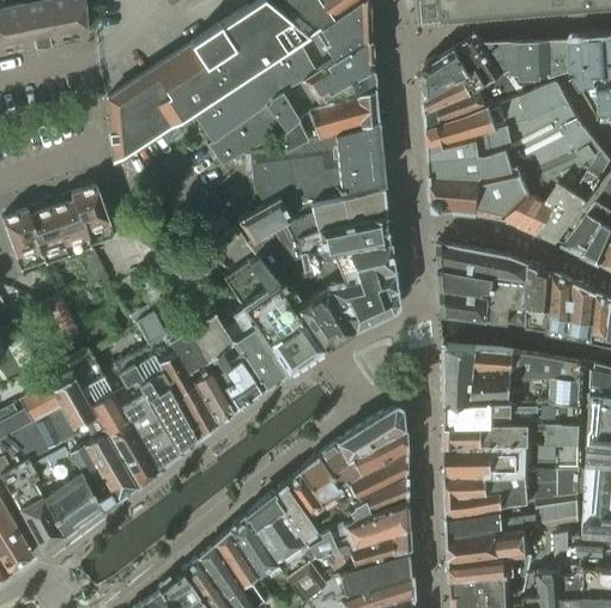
[(0,0),(0,55),(30,50),(36,49),(55,44),(55,46),(86,40),(83,0),(61,0),(47,2),(47,4),(22,8),(8,11),(4,0),(0,0)]
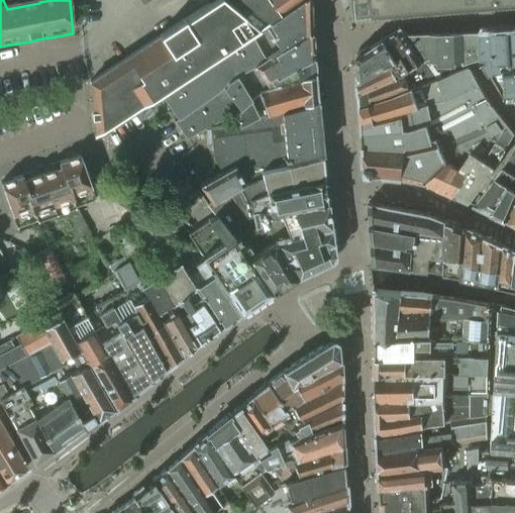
[(162,39),(91,86),(94,114),(92,114),(93,122),(94,122),(96,138),(161,96),(162,96),(251,38),(307,0),(221,0),(215,4),(211,7),(186,23),(185,22),(161,38),(162,39)]
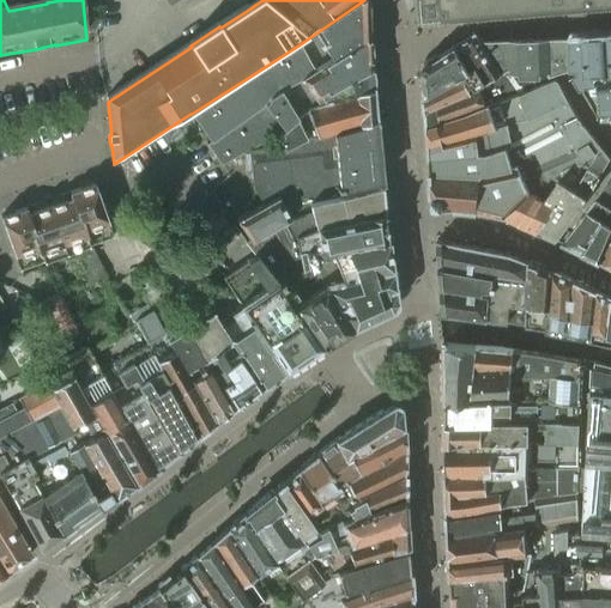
[(164,0),(174,11),(187,0),(164,0)]
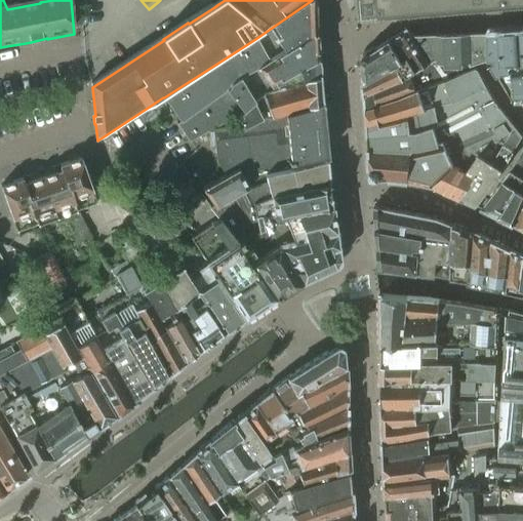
[(164,97),(163,97),(182,124),(231,91),(318,35),(316,0),(312,0),(255,39),(164,97)]
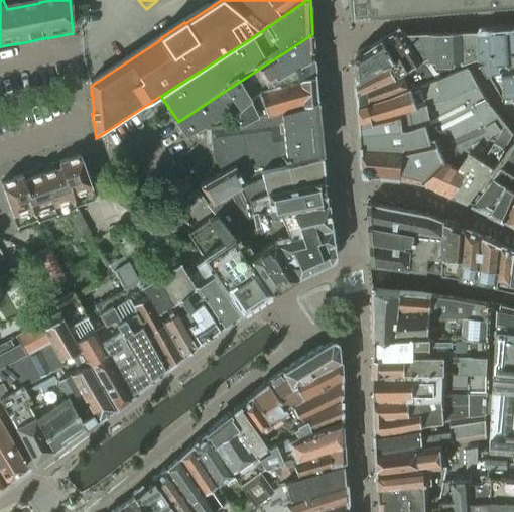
[(513,0),(356,0),(358,19),(506,8),(513,7),(513,0)]
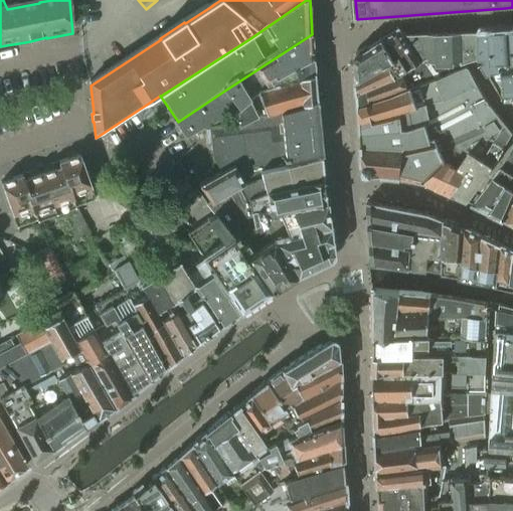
[(401,30),(384,41),(395,60),(401,57),(410,70),(422,64),(405,36),(401,30)]
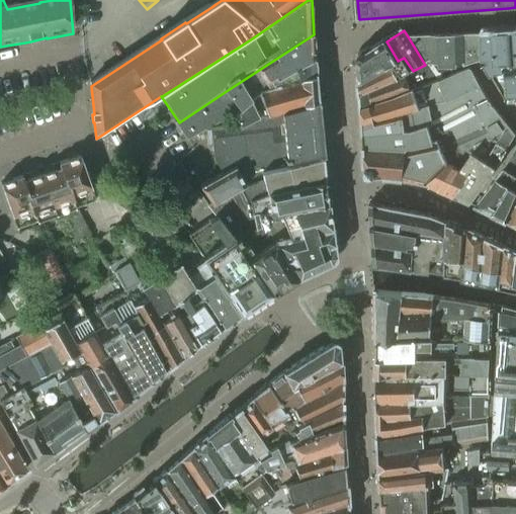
[(515,30),(483,33),(483,62),(487,62),(487,68),(505,99),(515,98),(515,30)]
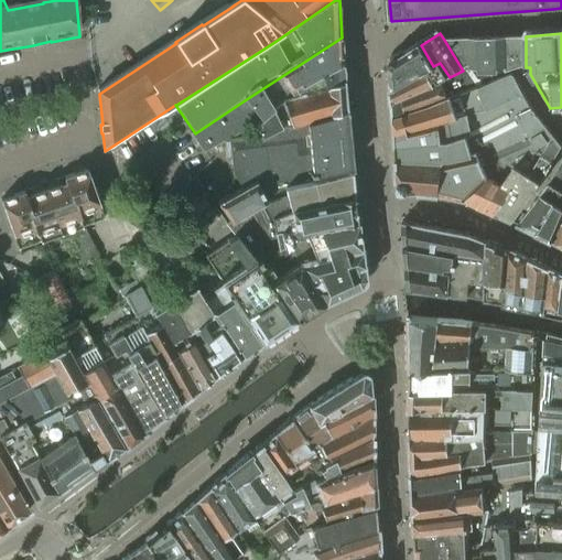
[(526,36),(488,38),(489,78),(526,67),(526,36)]
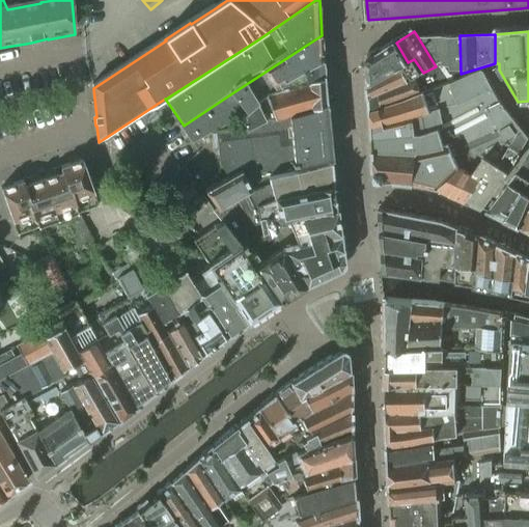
[(184,126),(181,129),(193,146),(221,128),(223,129),(241,117),(244,120),(250,115),(271,100),(267,94),(280,87),(324,62),(322,35),(233,92),(184,126)]
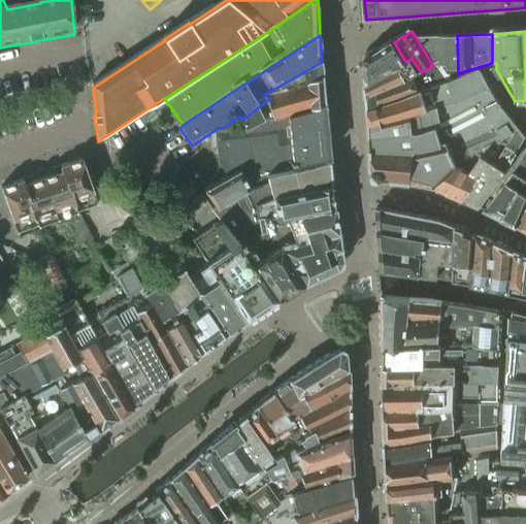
[(457,35),(416,37),(433,66),(440,63),(450,76),(458,73),(457,35)]
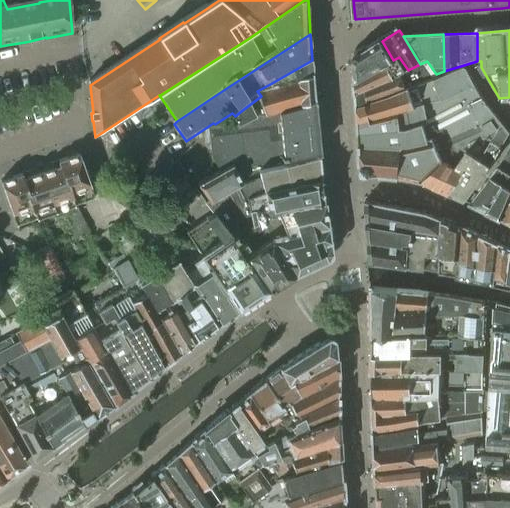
[(356,57),(354,62),(357,83),(390,62),(399,75),(404,72),(408,70),(399,57),(393,60),(382,41),(356,57)]
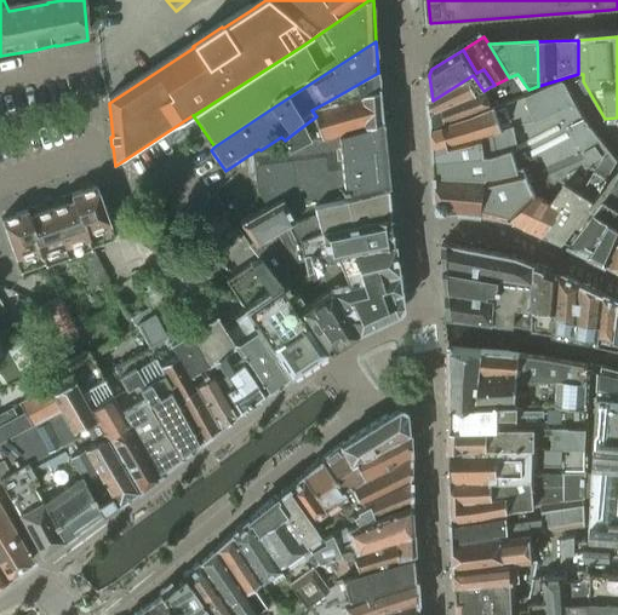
[(327,102),(312,110),(316,116),(332,110),(378,93),(378,73),(327,102)]
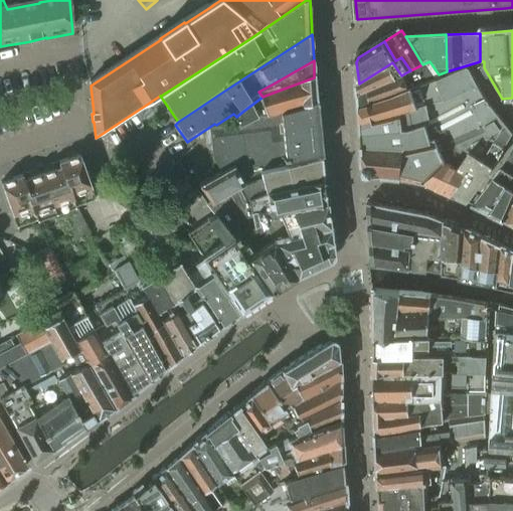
[(392,62),(359,83),(361,96),(403,77),(401,75),(392,62)]
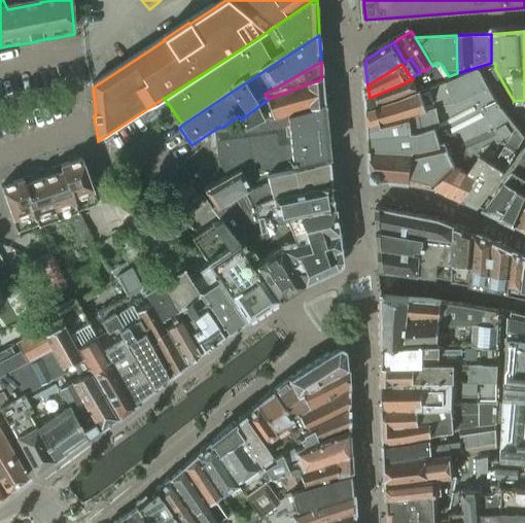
[(413,79),(370,98),(370,112),(370,113),(448,84),(440,70),(438,68),(430,71),(417,77),(416,74),(411,77),(413,79)]
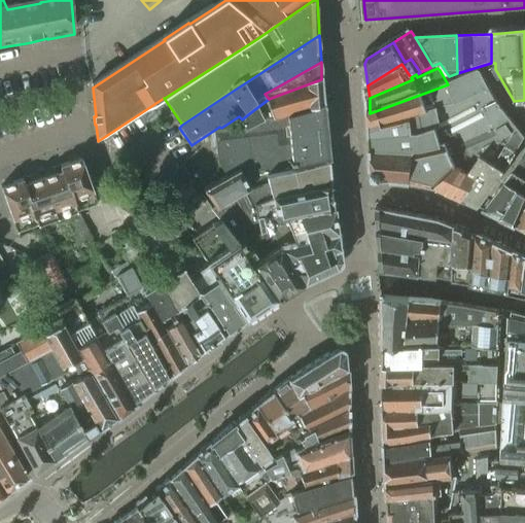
[(448,84),(370,113),(372,139),(422,136),(441,130),(438,110),(452,105),(490,90),(481,73),(479,71),(448,84)]
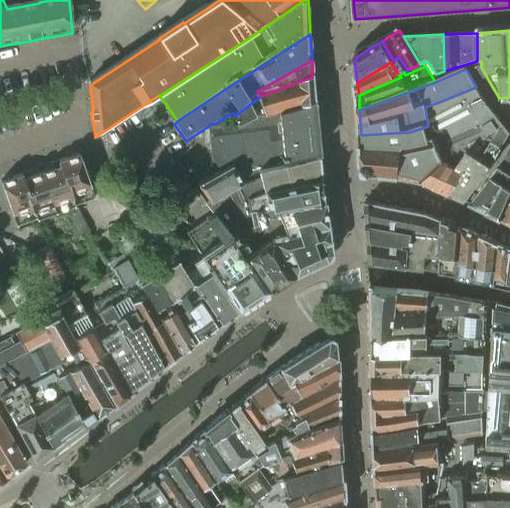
[(241,111),(235,116),(241,126),(259,117),(270,117),(314,104),(312,77),(274,91),(261,96),(241,111)]
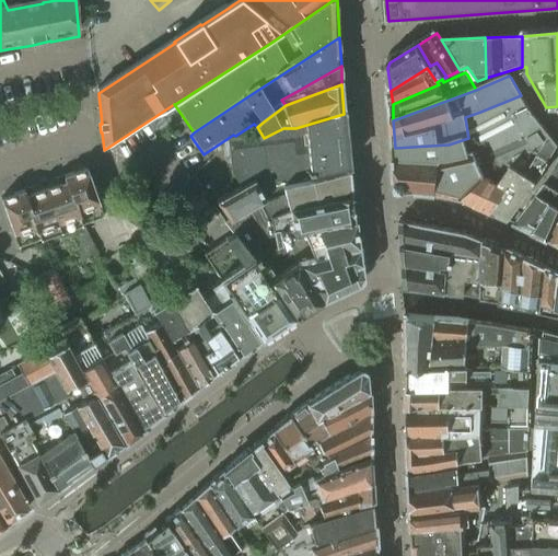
[(449,145),(395,148),(396,161),(440,164),(475,157),(475,155),(495,141),(490,131),(530,112),(521,95),(480,112),(465,117),(468,138),(449,145)]
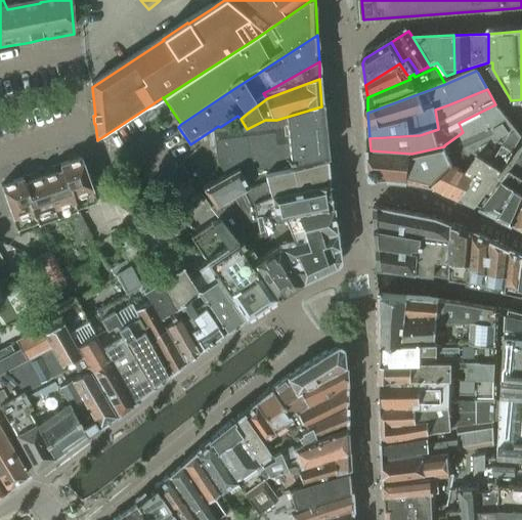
[(411,154),(409,183),(434,188),(446,174),(452,170),(476,155),(516,130),(495,104),(459,123),(463,132),(444,145),(444,146),(411,154)]
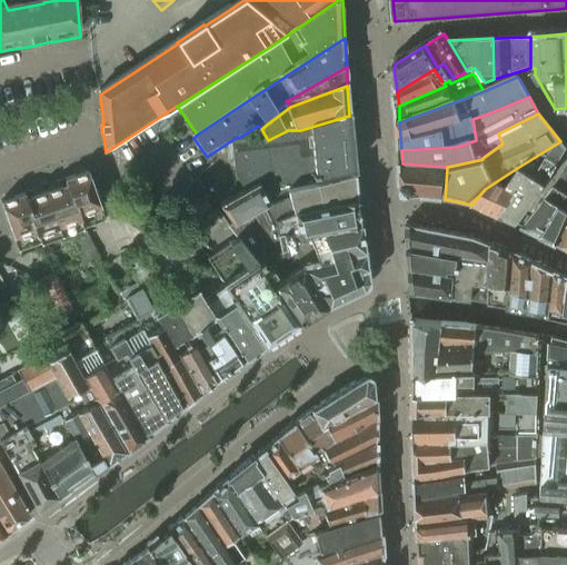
[(268,140),(235,144),(238,174),(238,175),(248,192),(261,185),(265,191),(351,172),(356,171),(349,116),(300,130),(288,130),(268,140)]
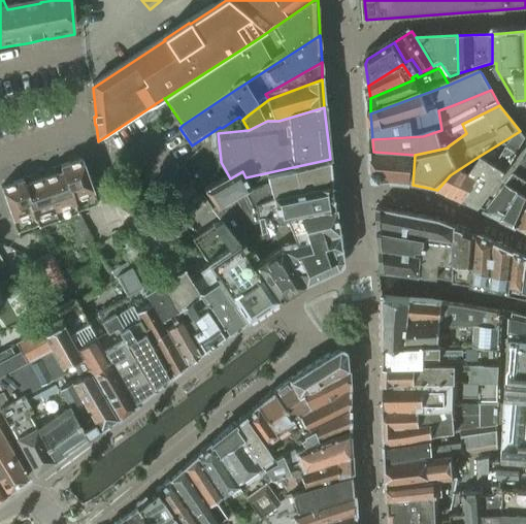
[(481,177),(462,202),(464,203),(481,210),(506,174),(525,142),(525,137),(520,131),(480,156),(484,159),(472,174),(481,177)]
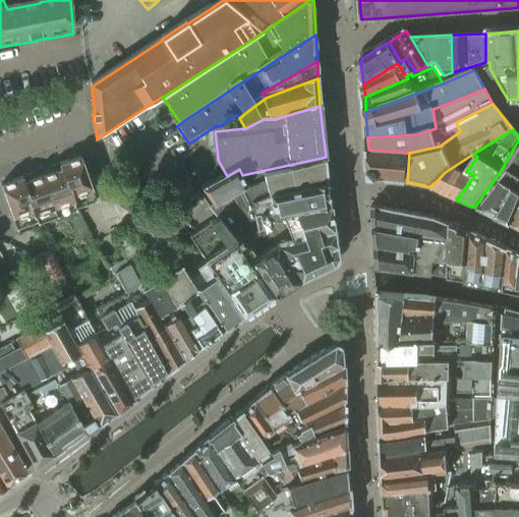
[(409,153),(368,150),(369,173),(376,179),(407,182),(409,153)]
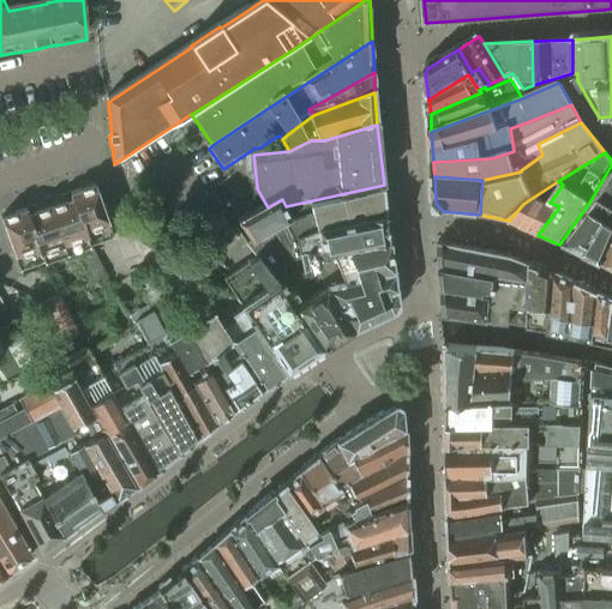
[(523,204),(509,221),(538,235),(559,206),(550,203),(563,185),(558,181),(531,199),(523,204)]
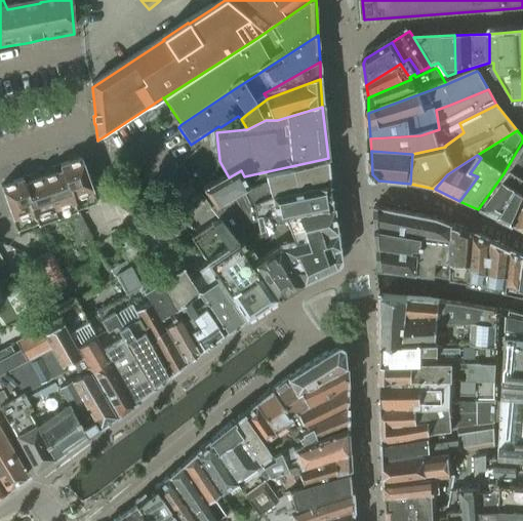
[(522,190),(499,219),(516,228),(522,212),(522,157),(513,174),(522,181),(522,190)]
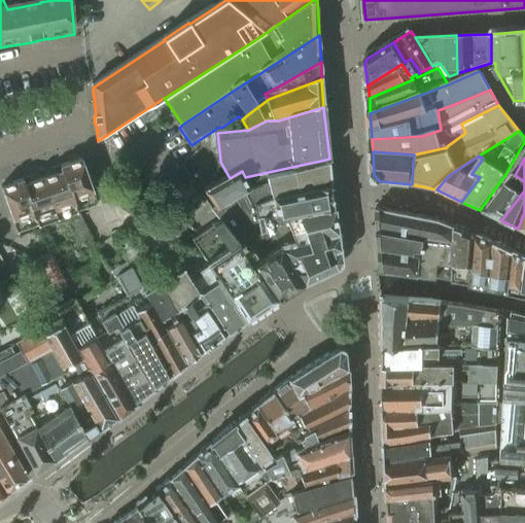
[(325,160),(245,177),(252,190),(247,194),(253,207),(275,198),(331,187),(329,164),(326,165),(325,160)]
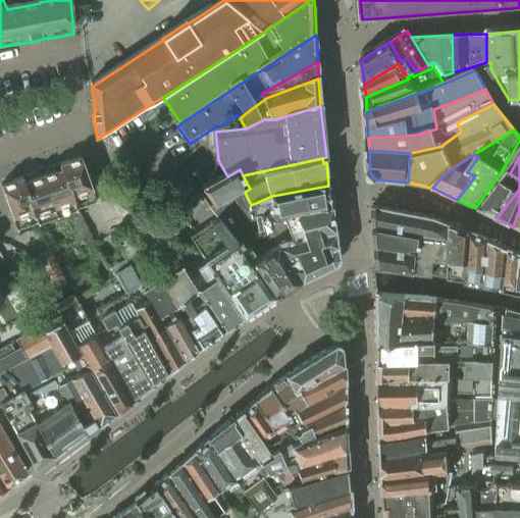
[(2,189),(17,234),(98,205),(82,160),(2,189)]
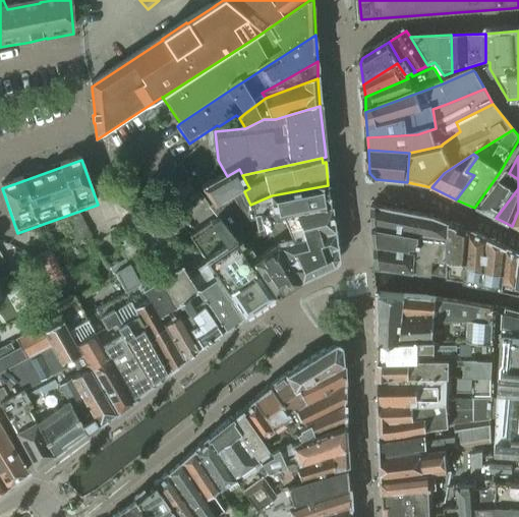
[(227,176),(205,188),(217,207),(244,191),(249,188),(242,175),(239,169),(227,176)]
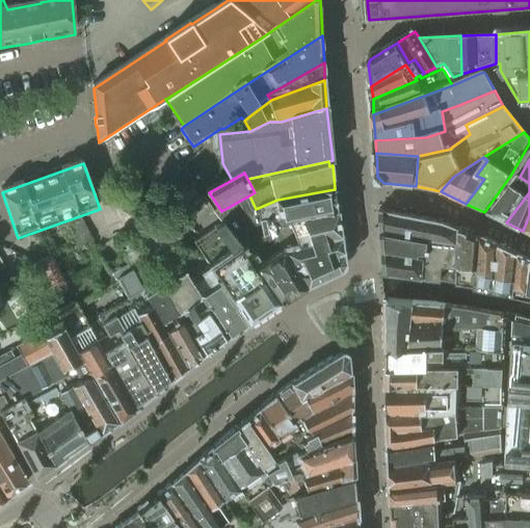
[(529,183),(520,177),(491,214),(506,222),(529,192),(529,183)]
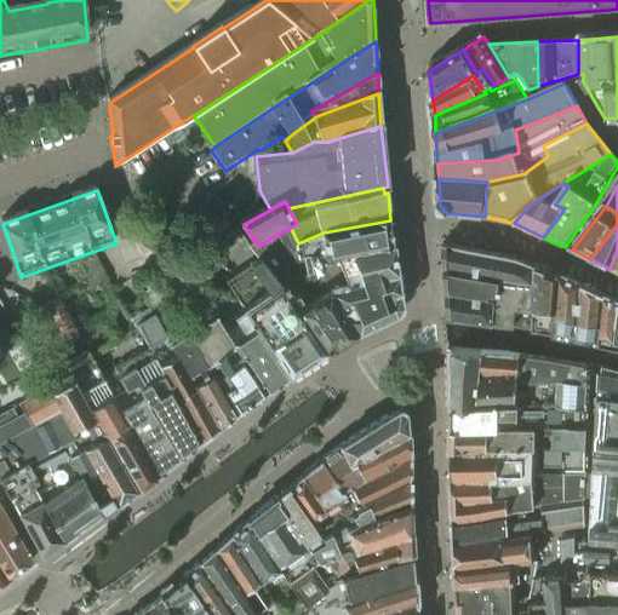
[(200,235),(218,262),(242,245),(224,219),(200,235)]
